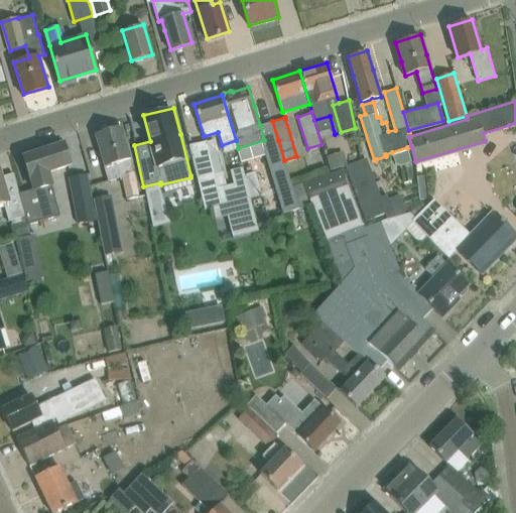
[(121,126),(96,133),(101,152),(105,166),(109,178),(123,174),(128,198),(139,195),(130,158),(121,126)]
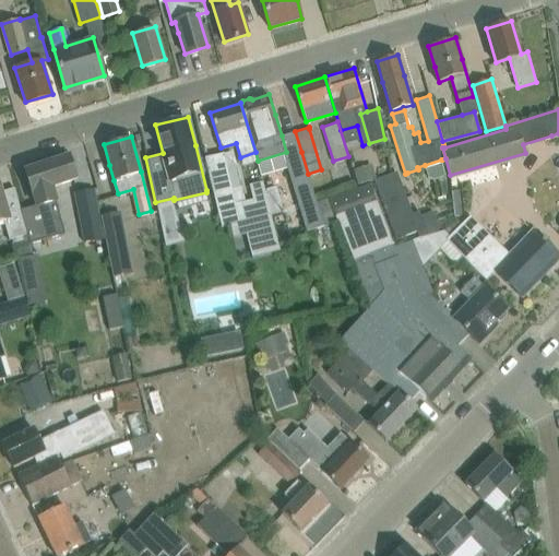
[(228,174),(223,152),(205,156),(214,191),(222,225),(242,220),(270,212),(272,212),(266,194),(265,189),(262,180),(249,184),(253,198),(240,201),(244,213),(238,214),(228,174)]
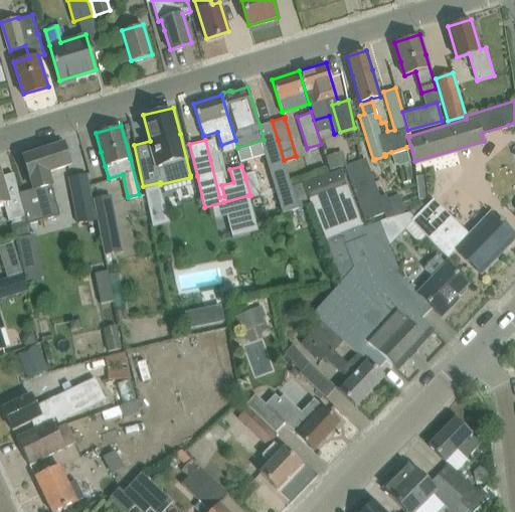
[(278,140),(262,145),(264,151),(282,212),(298,207),(292,185),(284,160),(278,140)]
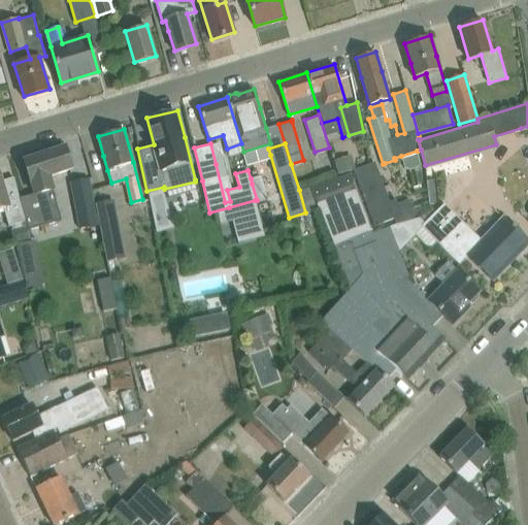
[(35,193),(20,197),(30,228),(63,218),(54,189),(50,176),(72,169),(65,146),(24,160),(35,193)]
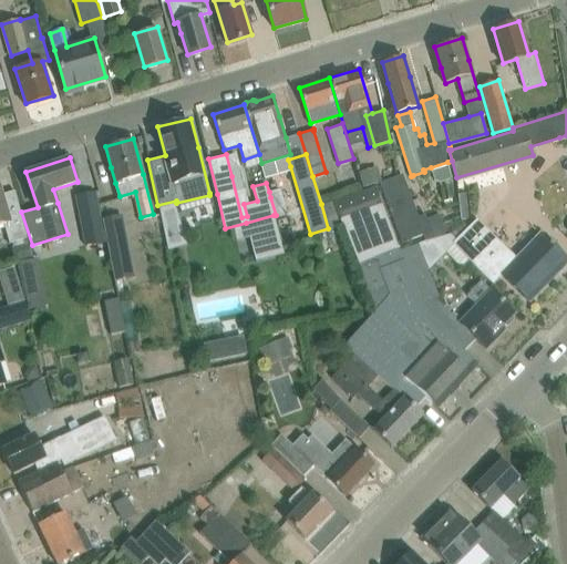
[(447,162),(431,167),(434,178),(439,181),(451,177),(447,162)]
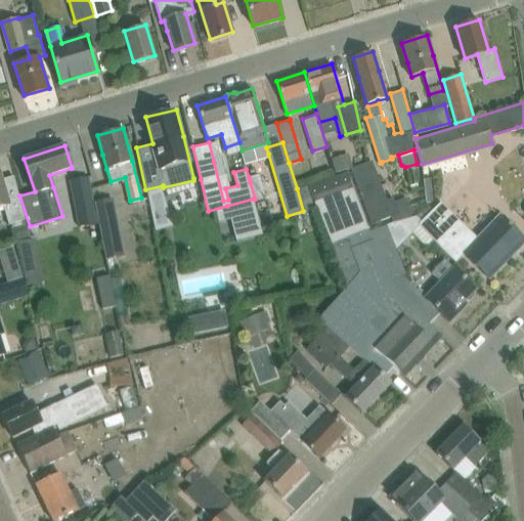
[(347,153),(331,158),(335,172),(352,166),(347,153)]
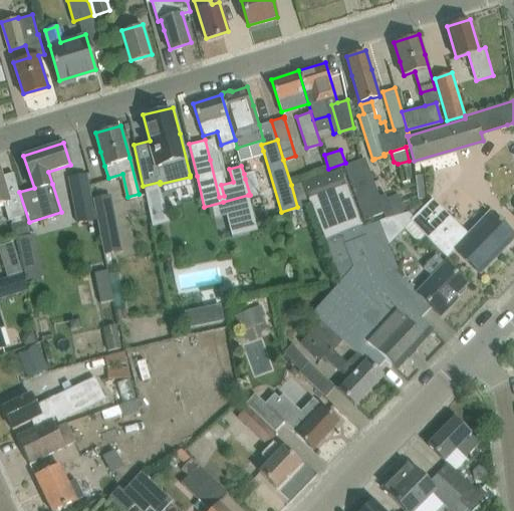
[(346,164),(344,164),(365,218),(384,211),(386,217),(405,211),(399,194),(389,198),(387,195),(378,198),(362,157),(346,164)]
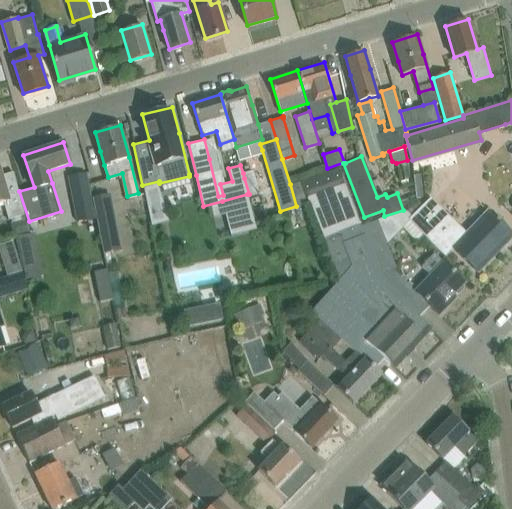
[(338,166),(290,184),(296,206),(309,202),(308,198),(345,184),(343,179),(338,166)]
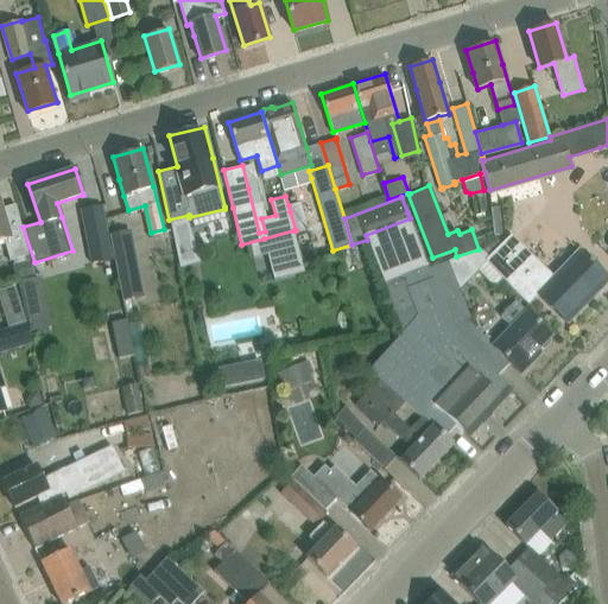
[(30,255),(14,203),(2,207),(0,199),(0,241),(5,240),(11,261),(30,255)]
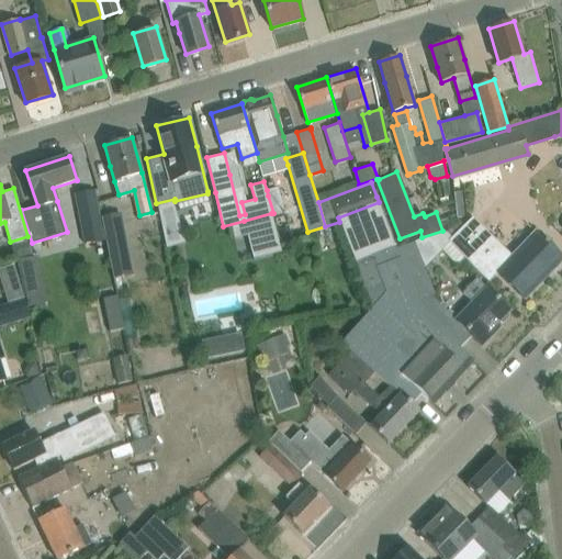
[(277,187),(267,190),(268,196),(273,213),(283,211),(277,187)]
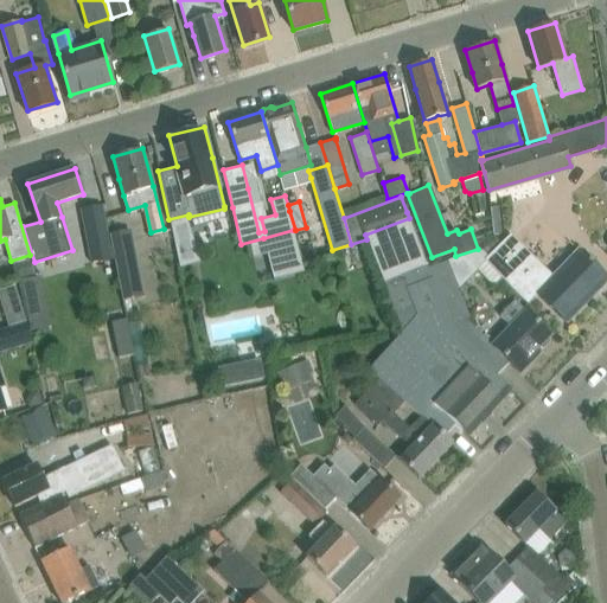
[(102,204),(81,209),(90,261),(113,256),(102,204)]
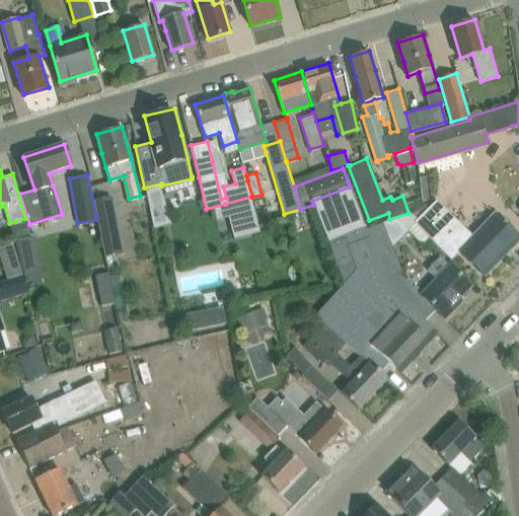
[(427,175),(419,176),(421,199),(430,198),(427,175)]
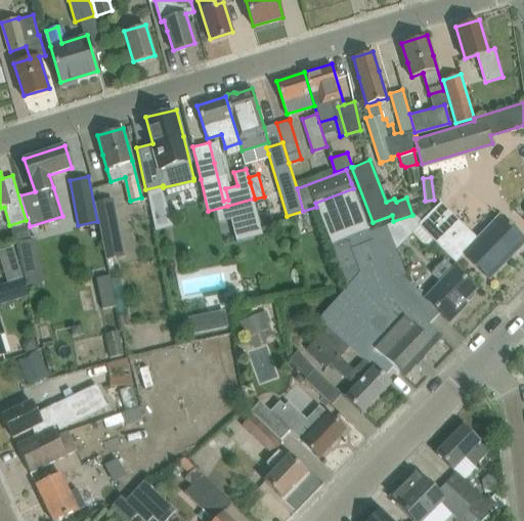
[(319,317),(385,375),(393,364),(400,372),(437,331),(429,322),(411,305),(391,285),(370,229),(353,188),(315,203),(316,207),(350,285),(333,301),(325,294),(316,302),(323,310),(319,317)]
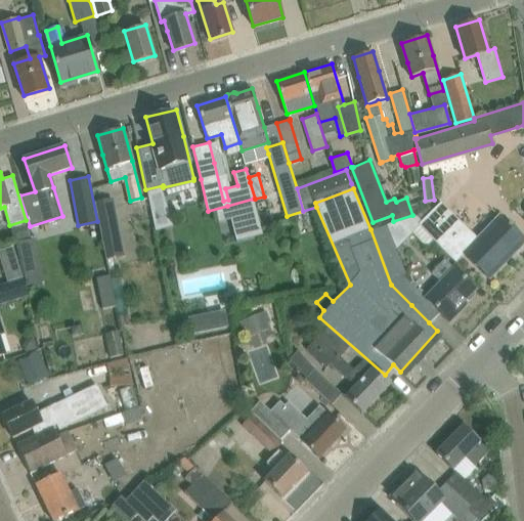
[(262,233),(253,199),(227,206),(230,218),(235,241),(262,233)]
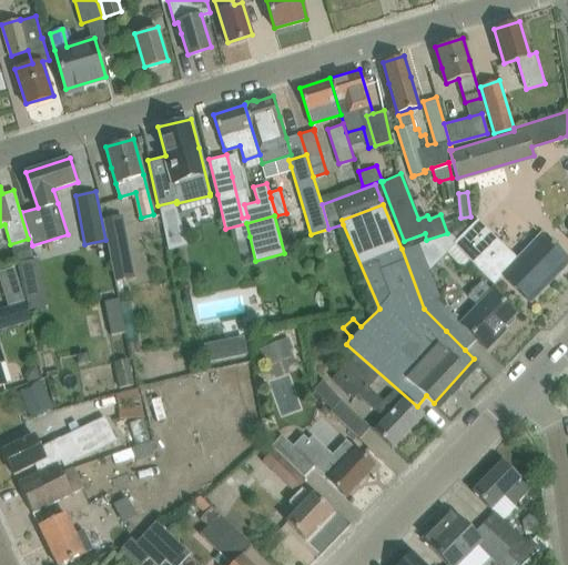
[(119,217),(103,220),(108,244),(114,278),(129,274),(119,217)]
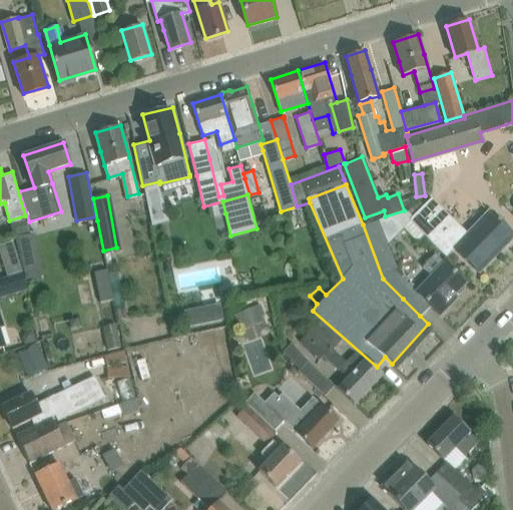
[(419,198),(407,209),(414,216),(411,219),(420,228),(446,256),(454,247),(479,272),(512,235),(512,232),(489,209),(473,228),(468,232),(432,197),(425,204),(419,198)]
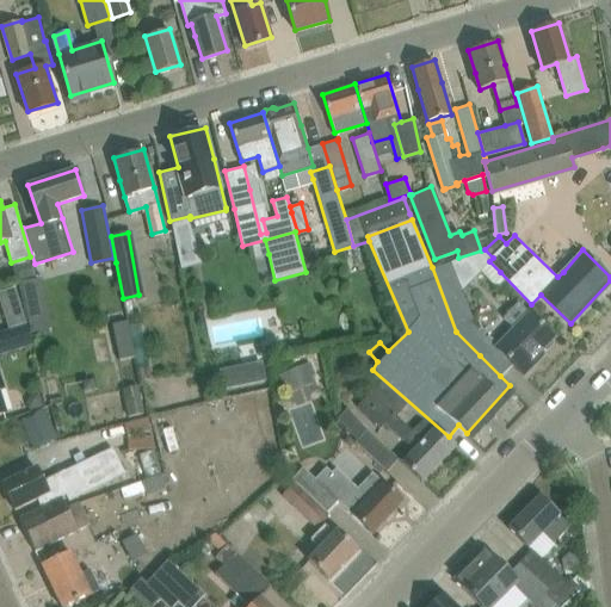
[(314,243),(302,247),(306,259),(318,255),(314,243)]
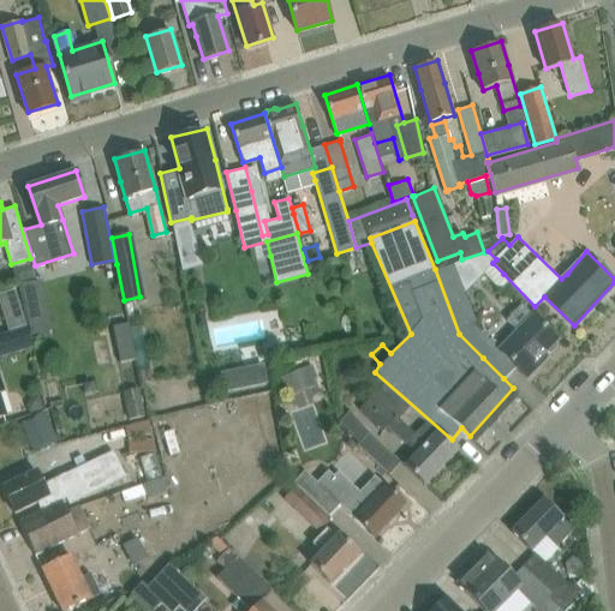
[(454,262),(435,269),(459,334),(483,358),(503,378),(515,365),(500,349),(495,346),(472,322),(476,318),(454,262)]
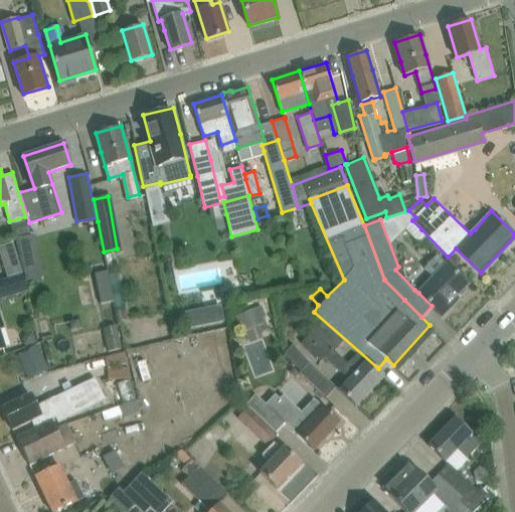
[(421,229),(412,220),(404,227),(418,240),(425,233),(421,229)]
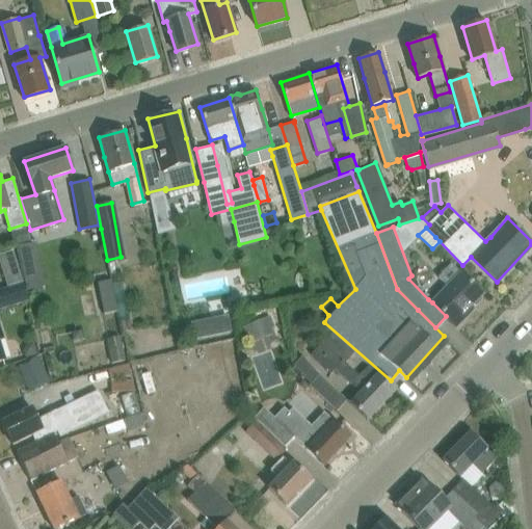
[(31,240),(18,243),(26,288),(38,286),(33,254),(52,250),(50,237),(31,240)]
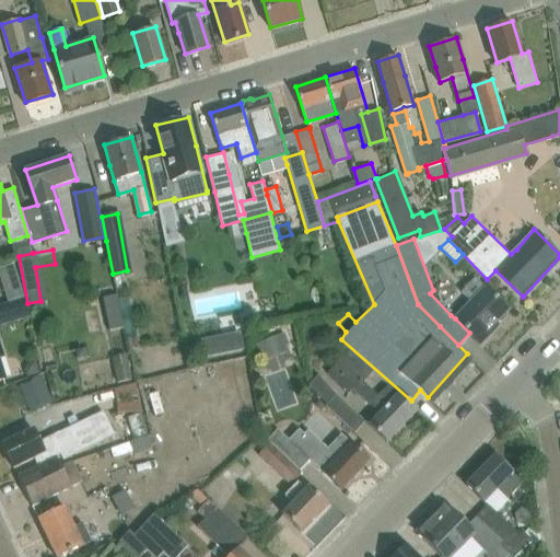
[(469,333),(479,343),(490,332),(488,328),(508,308),(486,287),(475,276),(462,290),(474,300),(455,318),(469,333)]
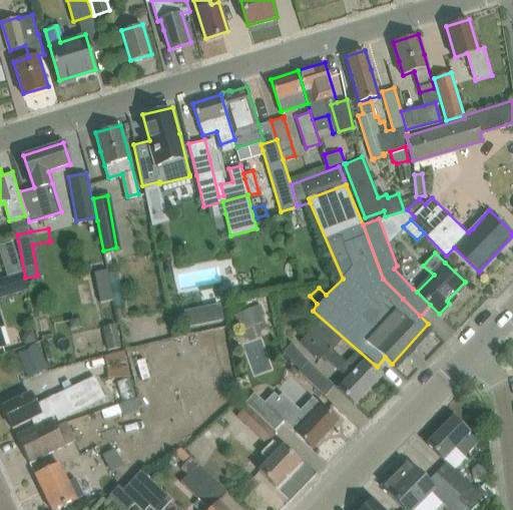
[(190,277),(217,273),(215,259),(188,264),(190,277)]
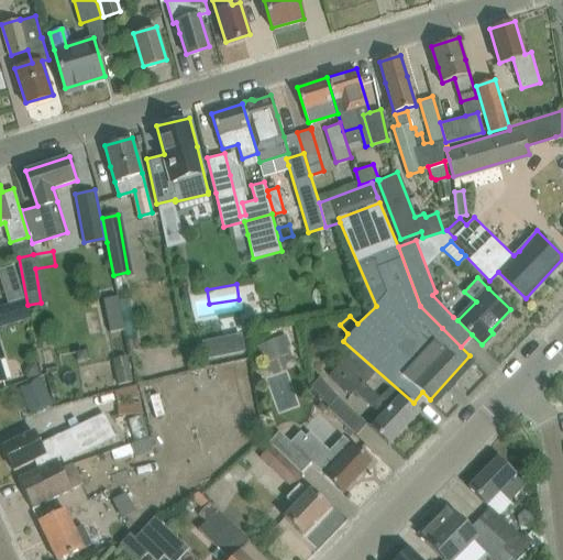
[(24,299),(0,306),(0,325),(30,316),(24,299)]
